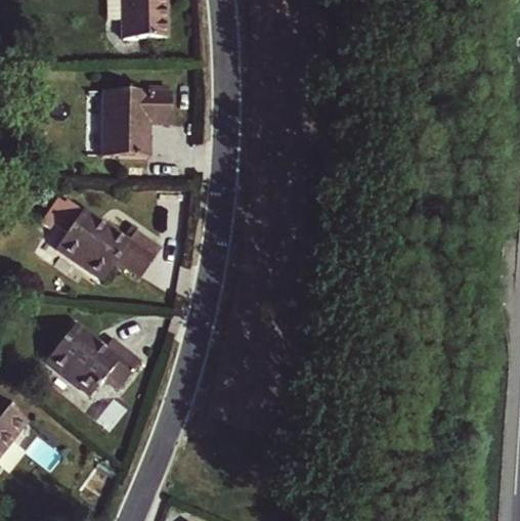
[(165,16),(158,16),(157,0),(120,0),(122,38),(165,39),(165,16)]
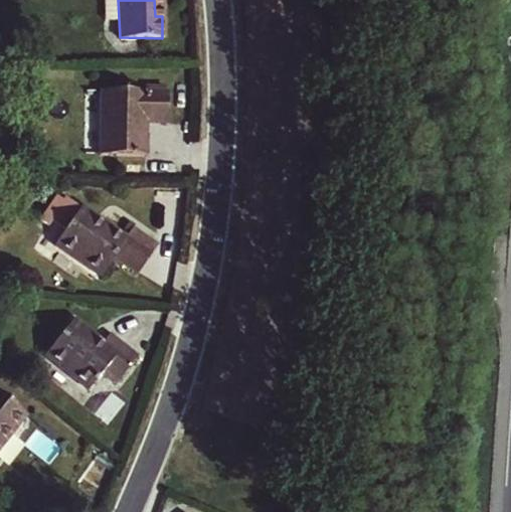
[(143,121),(164,122),(165,93),(100,90),(98,153),(142,155),(143,121)]
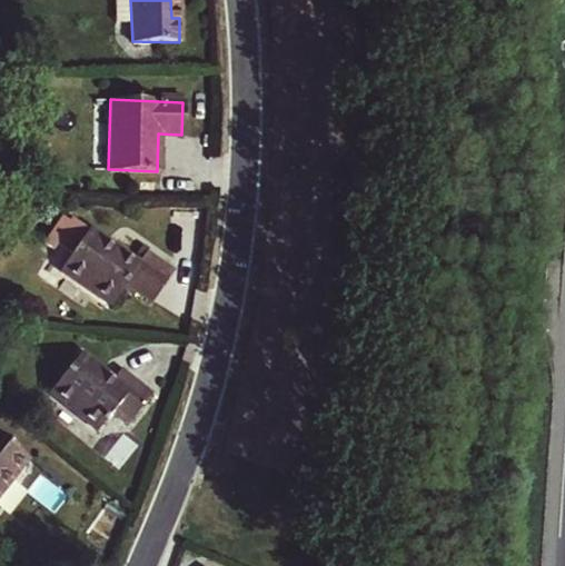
[(124,284),(152,301),(174,268),(146,249),(138,262),(87,228),(62,270),(111,303),(124,284)]
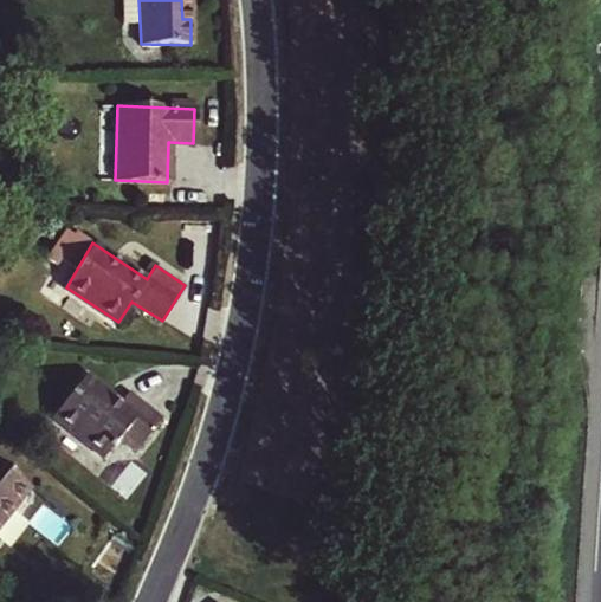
[(139,450),(161,424),(128,396),(121,405),(88,377),(53,420),(103,459),(122,438),(139,450)]
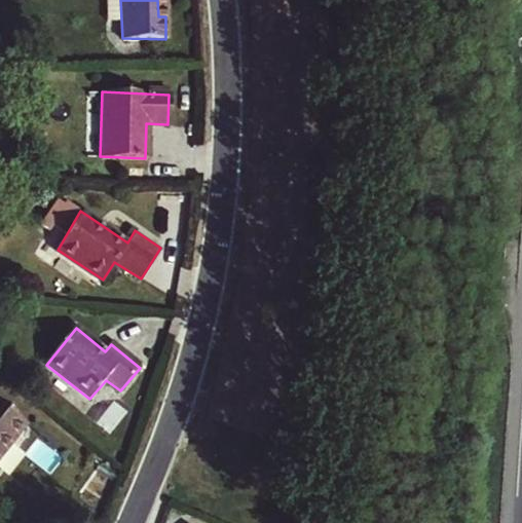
[(0,454),(25,423),(0,402),(0,454)]
